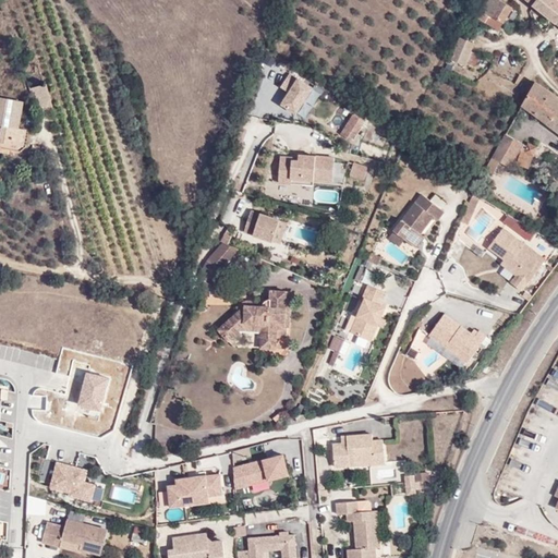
[(497,29),(511,8),(499,0),(485,0),(481,10),(488,14),(484,22),(497,29)]
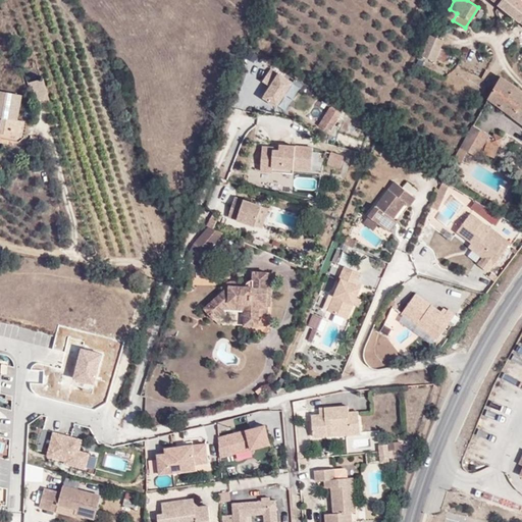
[(521,0),(494,0),(521,21),(521,0)]
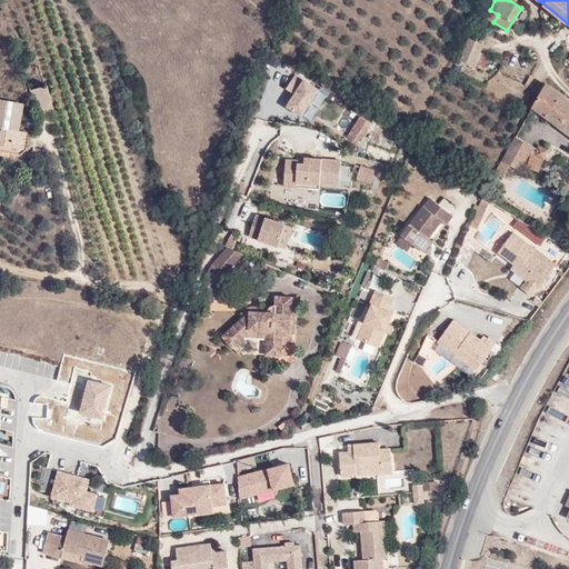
[(472,66),(482,43),(469,38),(458,59),(472,66)]
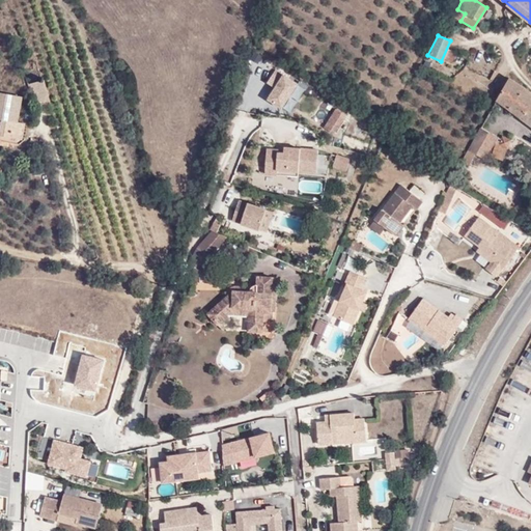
[(268,84),(276,89),(268,102),(283,112),(301,85),(277,70),(268,84)]
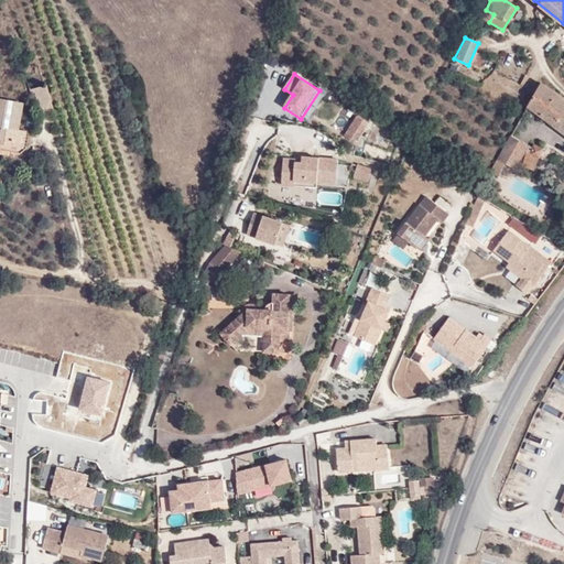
[(563,98),(540,83),(527,105),(563,132),(563,98)]
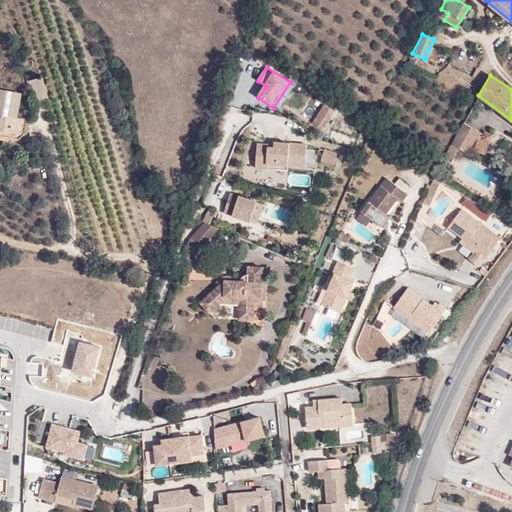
[(37,102),(47,99),(41,77),(32,80),(37,102)]
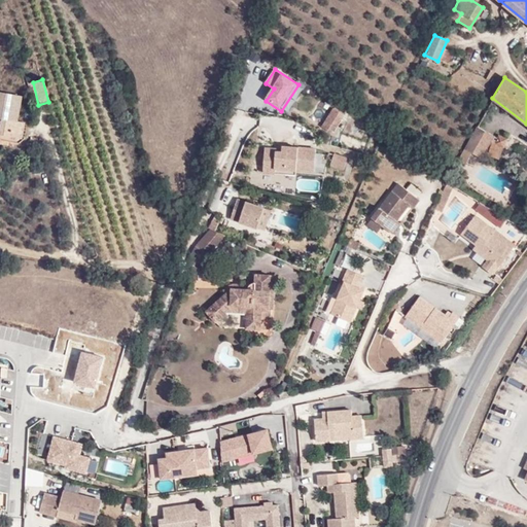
[(21,95),(0,91),(0,134),(13,137),(22,138),(23,132),(24,123),(16,120),(21,95)]
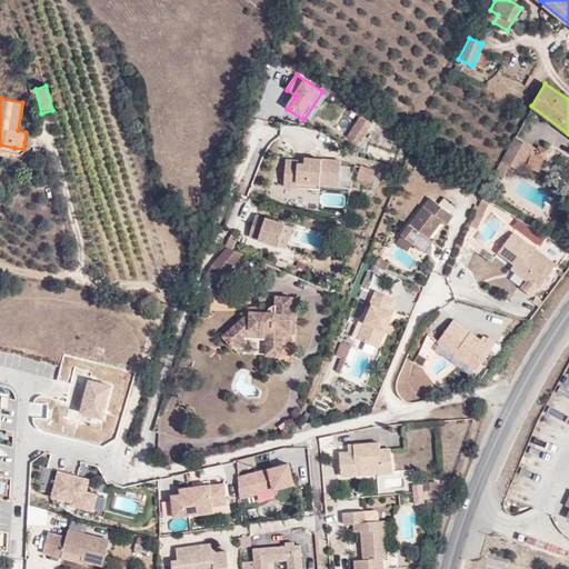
[(360,142),(369,128),(359,121),(350,136),(360,142)]
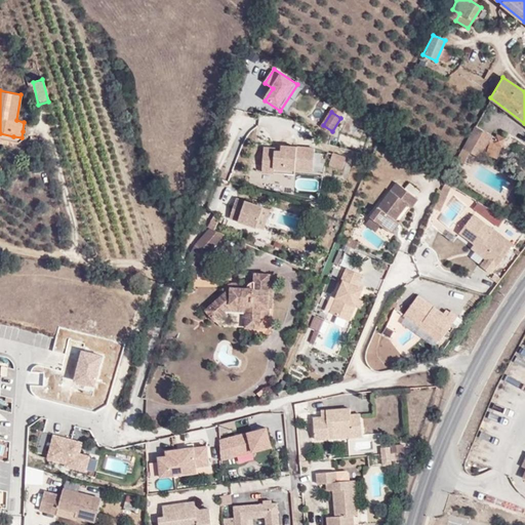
[(492,136),(474,125),(461,147),(478,156),(481,151),(496,157),(506,136),(495,132),(492,136)]
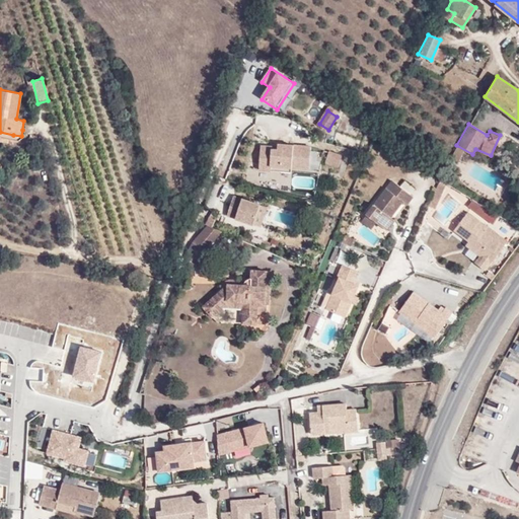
[(260,145),(260,169),(269,170),(270,164),(290,165),(309,166),(310,144),(279,142),(279,145),(260,145)]
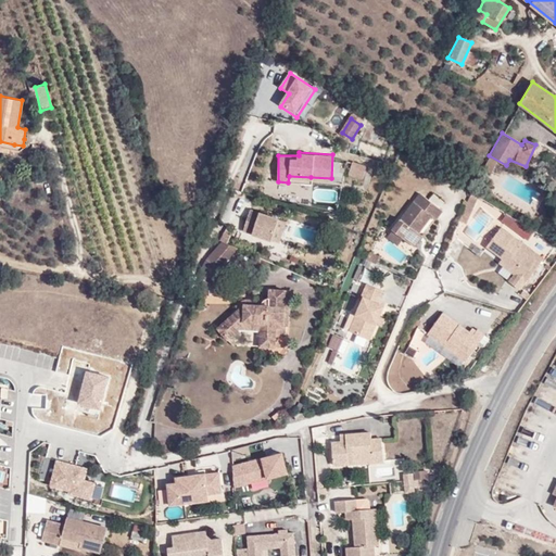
[(339,162),(333,181),(342,184),(348,164),(339,162)]
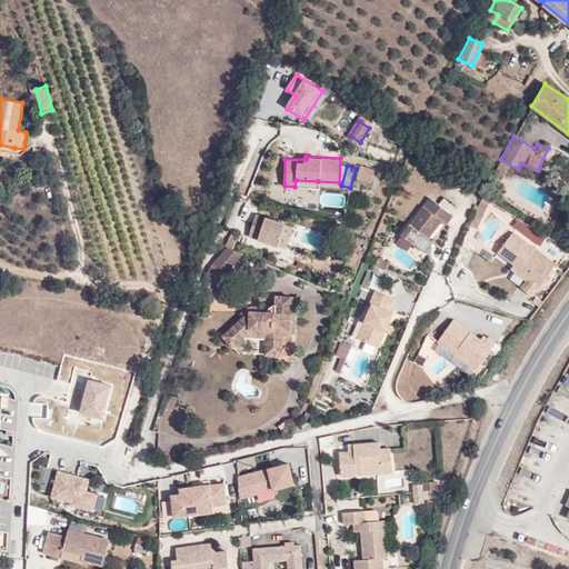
[(360,166),(353,187),(369,192),(377,171),(360,166)]
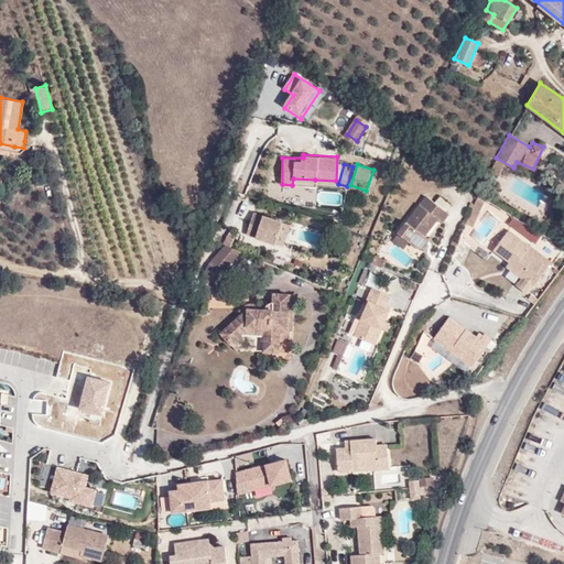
[(242,203),(246,195),(235,192),(231,199),(242,203)]
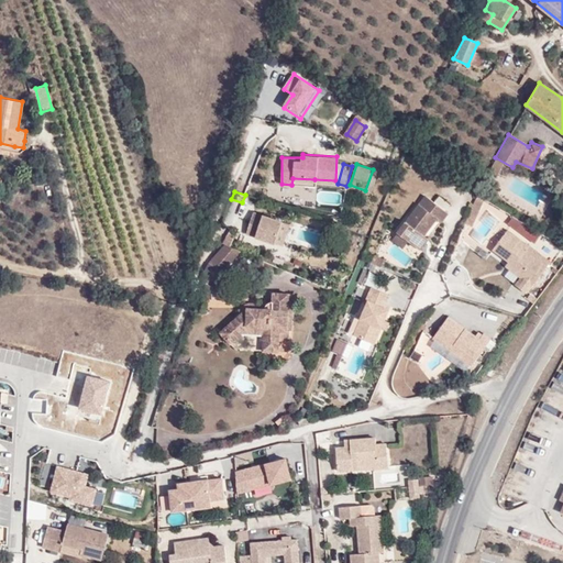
[(468,211),(476,214),(482,200),(475,196),(472,205),(468,211)]
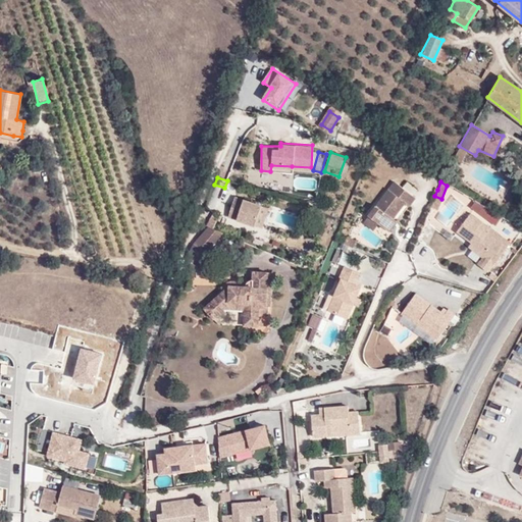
[(419,199),(422,193),(407,184),(404,189),(419,199)]
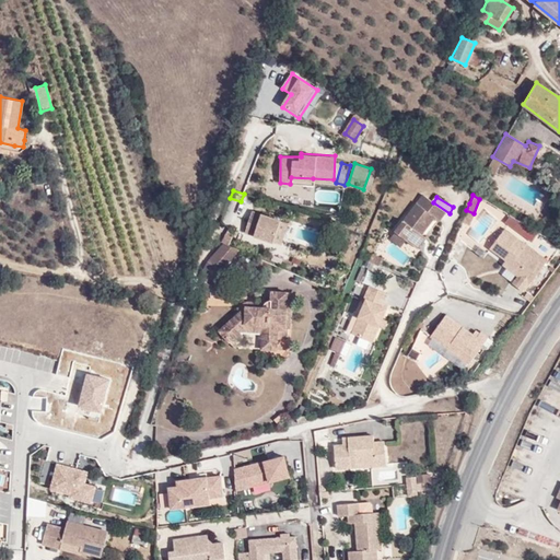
[(399,247),(405,240),(412,245),(421,234),(434,217),(415,201),(401,219),(393,230),(394,231),(387,238),(399,247)]
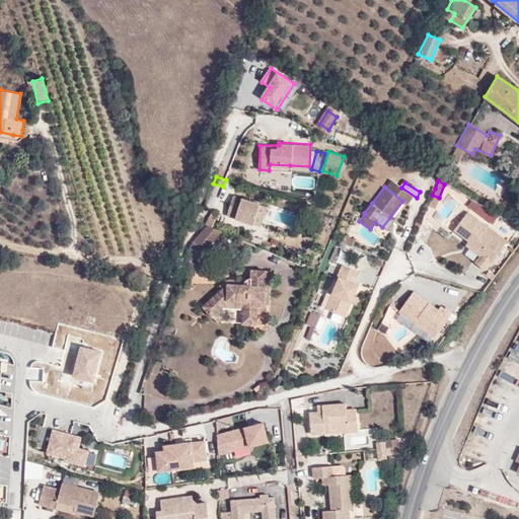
[(253,225),(262,227),(268,207),(261,205),(262,204),(234,195),(227,217),(253,225)]
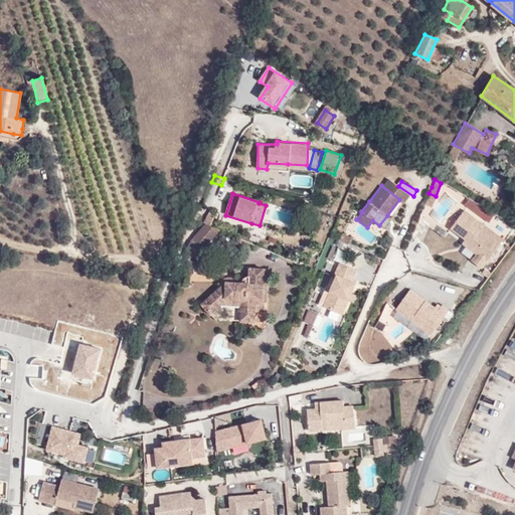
[(423,205),(430,209),(436,196),(428,193),(425,201),(423,205)]
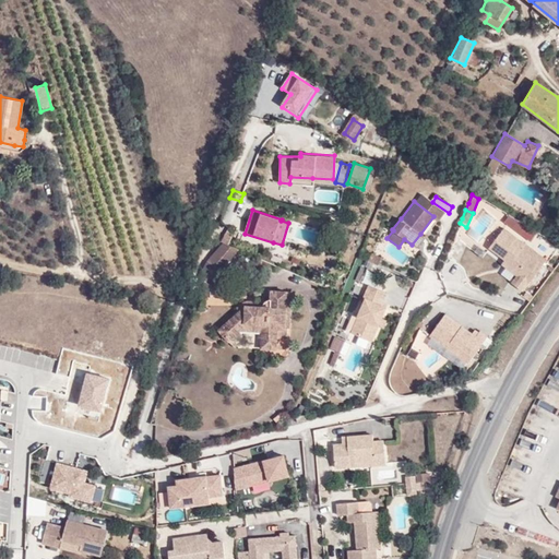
[(521,292),(542,264),(520,249),(523,244),(502,228),(487,249),(502,261),(499,265),(514,276),(509,283),(521,292)]
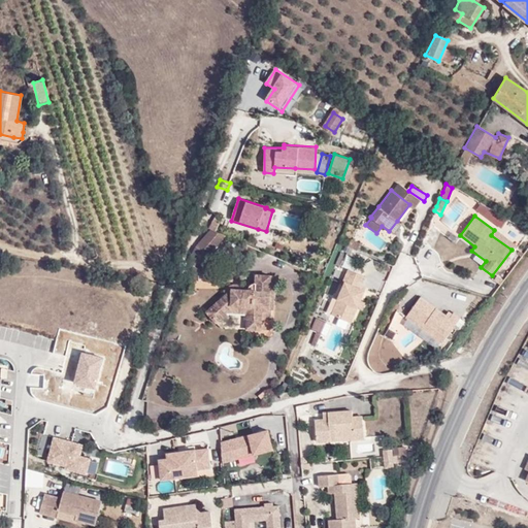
[(389,231),(393,234),(401,224),(397,221),(389,231)]
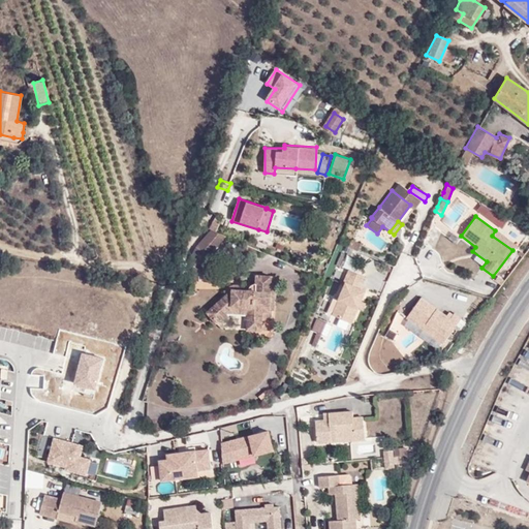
[(206,257),(215,232),(203,227),(192,252),(206,257)]
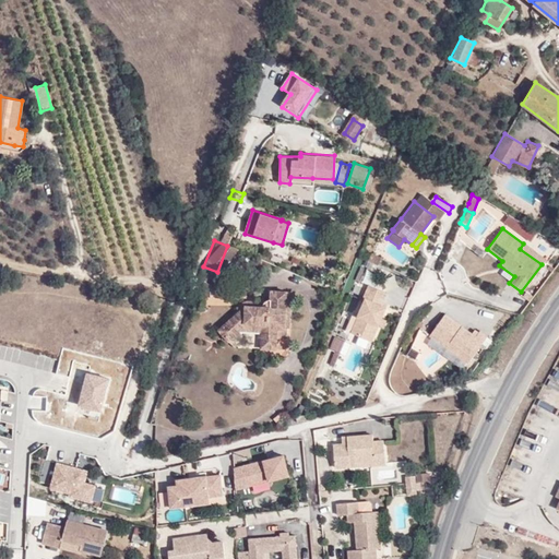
[(411,260),(417,251),(406,241),(399,250),(411,260)]
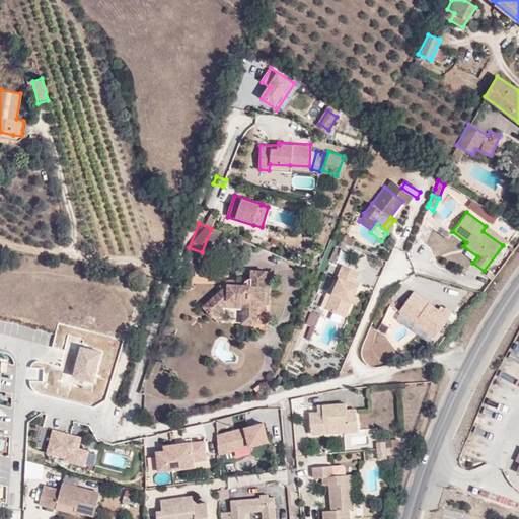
[(503,245),(506,241),(487,226),(486,226),(483,231),(503,245)]
